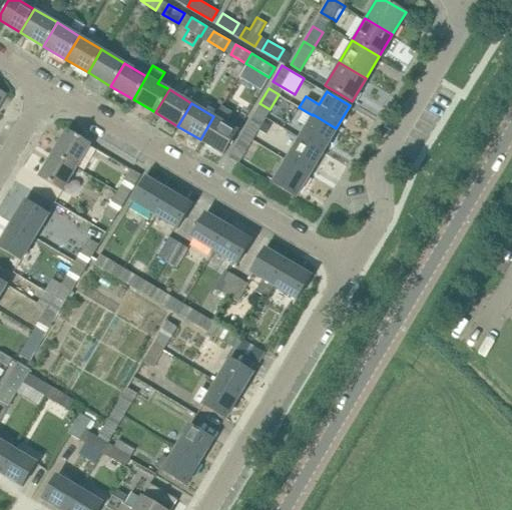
[(200,139),(222,152),(236,130),(223,122),(230,111),(220,105),(213,116),(200,139)]
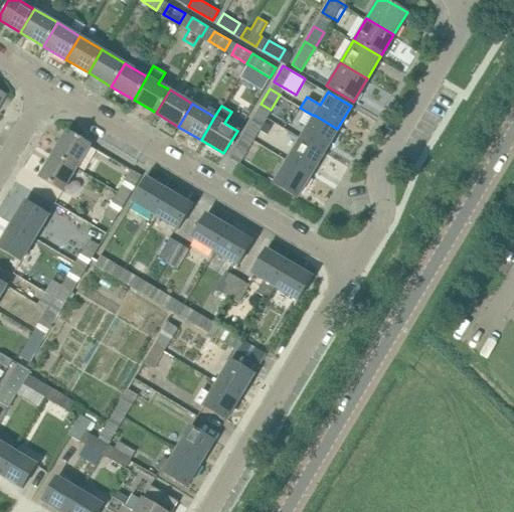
[(266,117),(255,111),(246,127),(257,133),(266,117)]
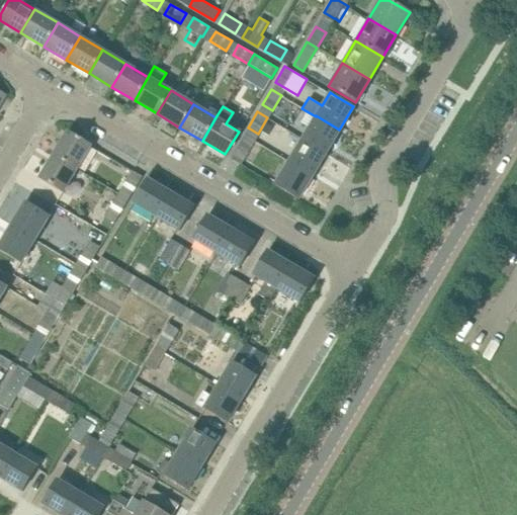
[(326,152),(339,130),(316,115),(316,116),(303,139),(326,152)]
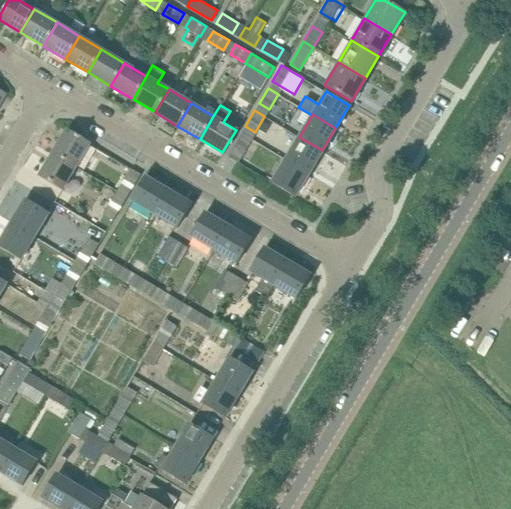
[(76,166),(79,160),(89,143),(66,129),(53,152),(76,166)]
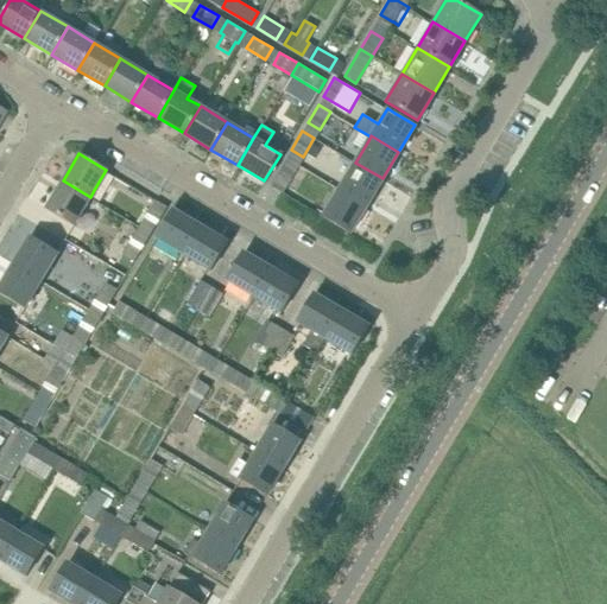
[(298,165),(286,158),(274,177),(286,184),(298,165)]
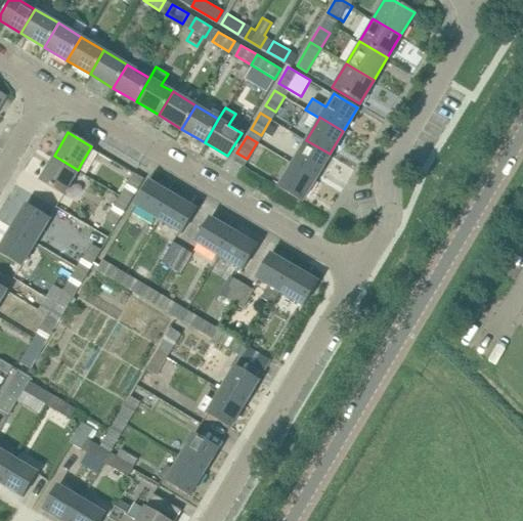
[(315,177),(330,154),(306,140),(292,163),(315,177)]
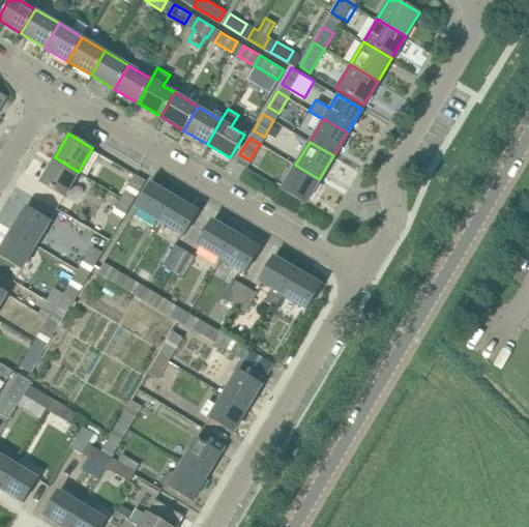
[(64,196),(79,172),(55,157),(40,181),(64,196)]
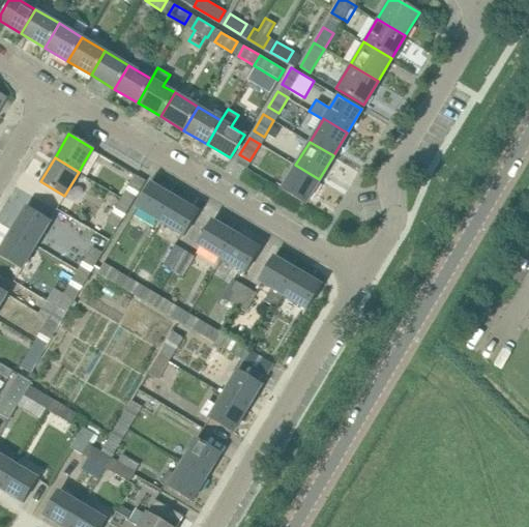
[(305,203),(319,179),(295,165),(282,188),(305,203)]
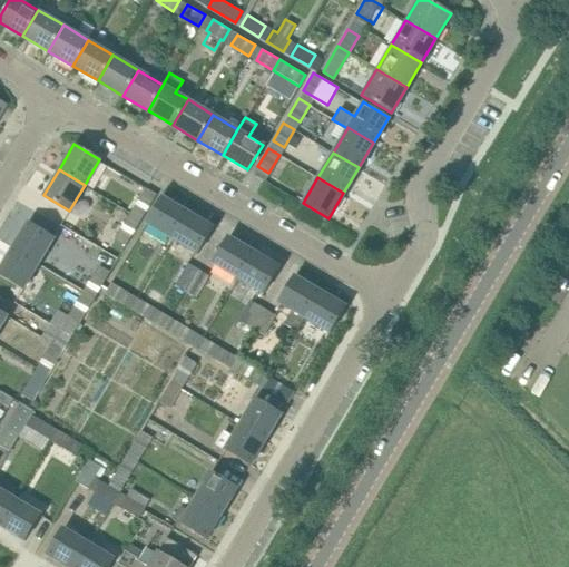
[(151,201),(140,194),(129,212),(140,218),(151,201)]
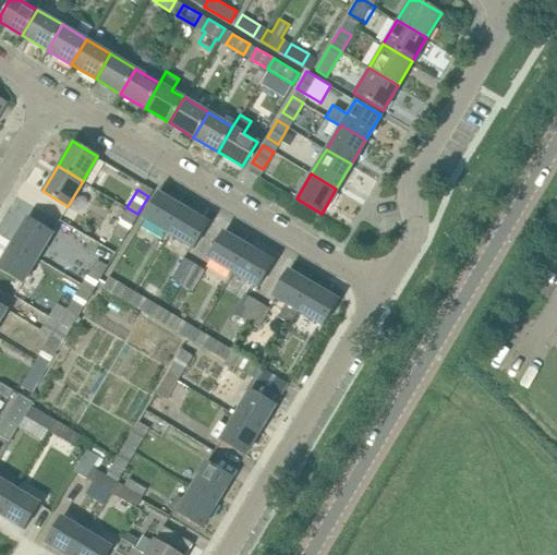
[(167,233),(183,207),(158,192),(143,218),(167,233)]
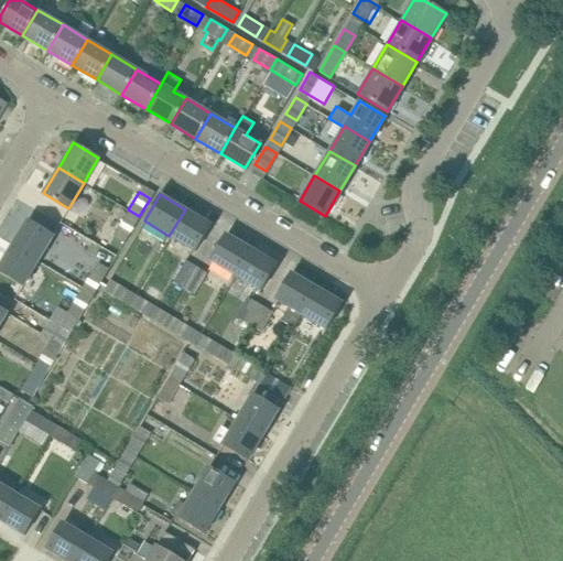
[(194,250),(198,244),(209,224),(185,209),(169,236),(194,250)]
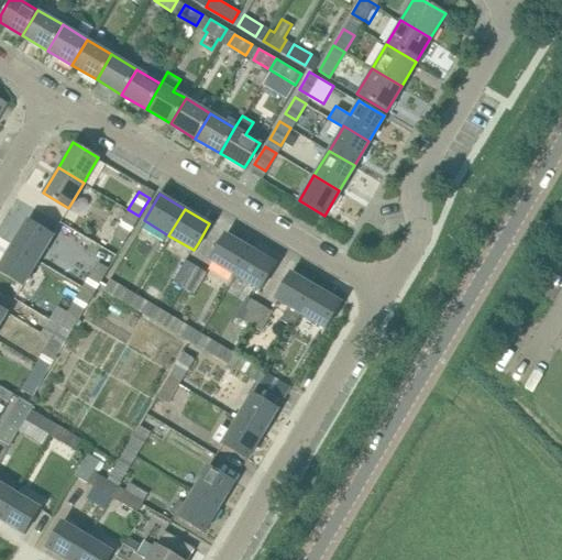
[(134,223),(123,217),(112,234),(123,241),(134,223)]
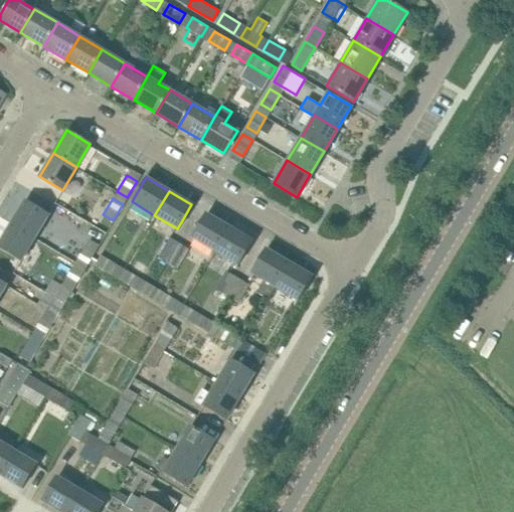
[(34,237),(48,214),(25,200),(11,223),(34,237)]
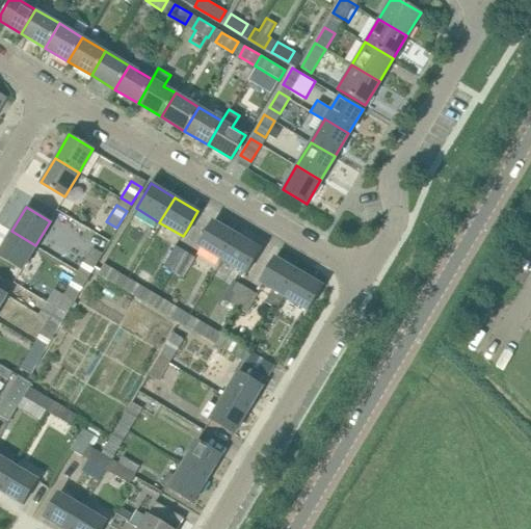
[(221,259),(236,234),(212,220),(197,244),(221,259)]
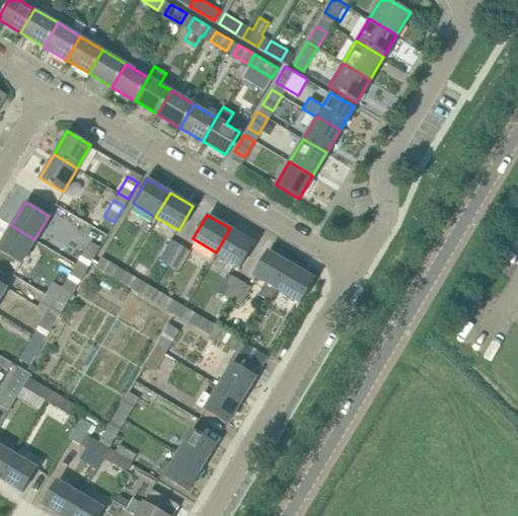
[(0,249),(21,263),(34,239),(11,225),(0,242),(0,249)]
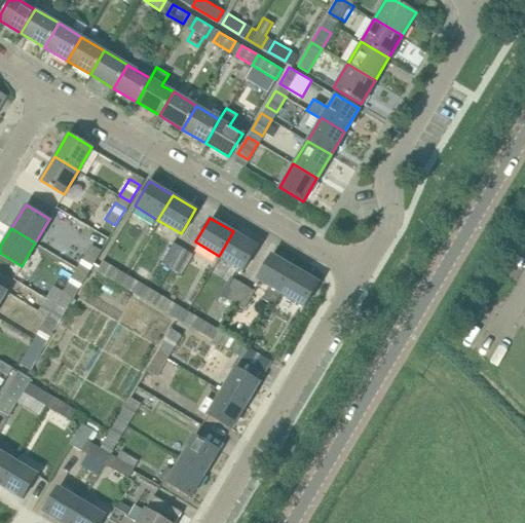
[(242,270),(247,263),(257,246),(233,231),(219,256),(230,262),(227,269),(235,273),(238,267),(242,270)]
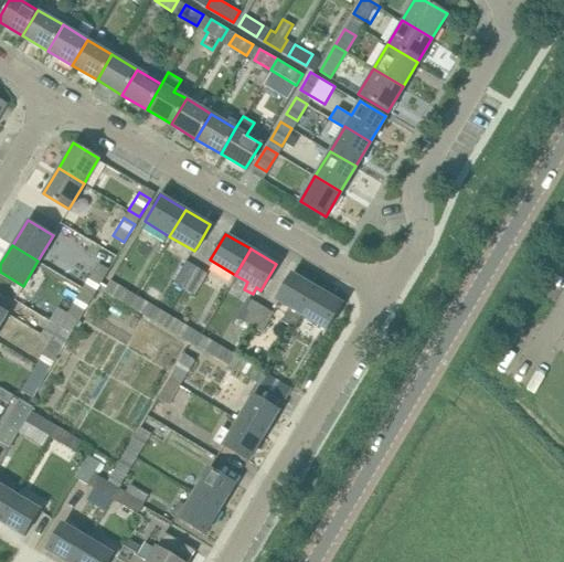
[(183,287),(197,266),(185,260),(172,281),(183,287)]
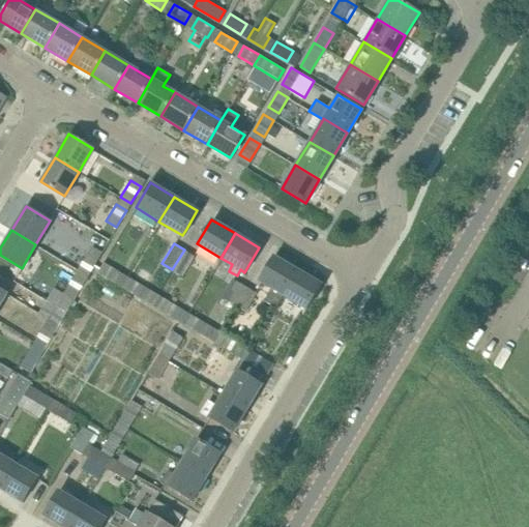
[(181,275),(195,255),(184,250),(172,269),(181,275)]
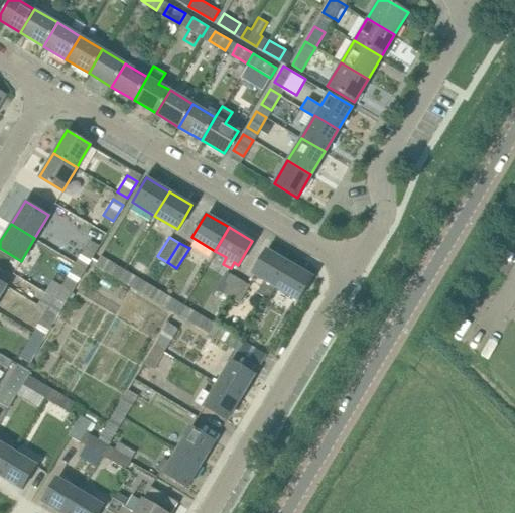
[(95,252),(85,246),(75,262),(85,268),(95,252)]
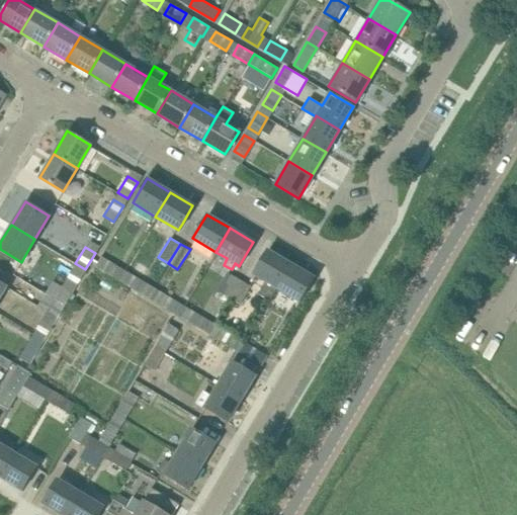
[(269,299),(276,287),(290,264),(267,250),(253,273),(265,280),(258,292),(269,299)]
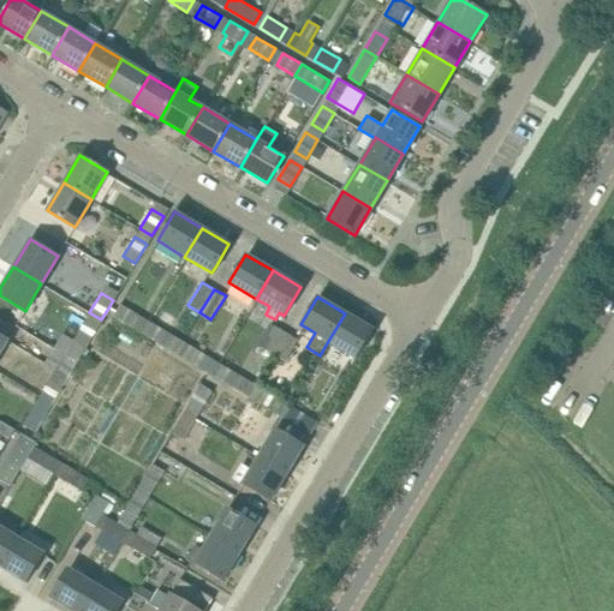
[(131,327),(139,315),(120,303),(112,316),(131,327)]
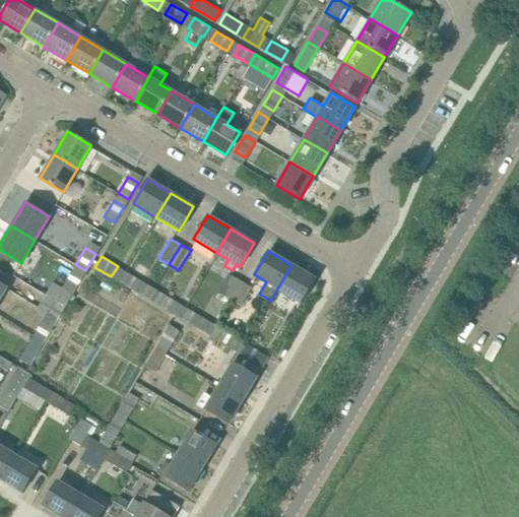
[(301,302),(314,278),(292,265),(277,288),(301,302)]
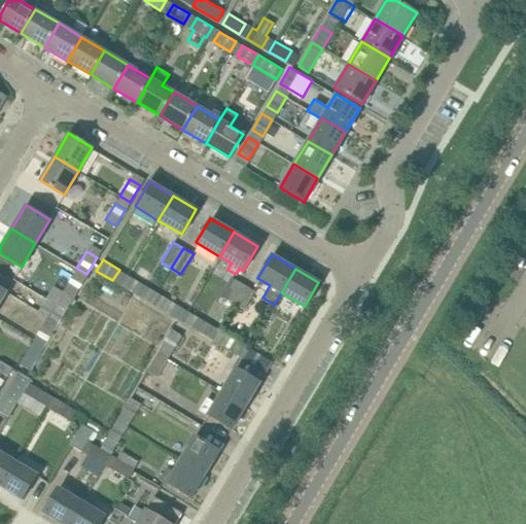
[(150,303),(156,291),(126,274),(119,284),(150,303)]
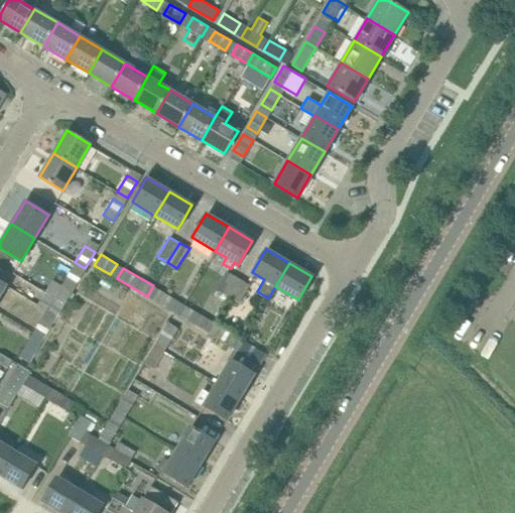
[(81,275),(71,269),(61,284),(51,279),(44,291),(65,303),(81,275)]
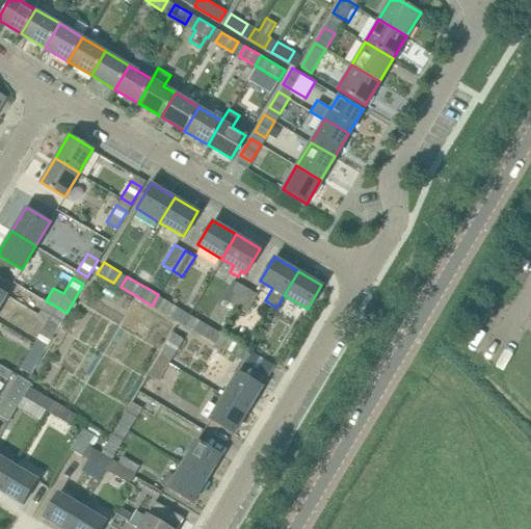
[(236,306),(246,287),(237,281),(226,299),(236,306)]
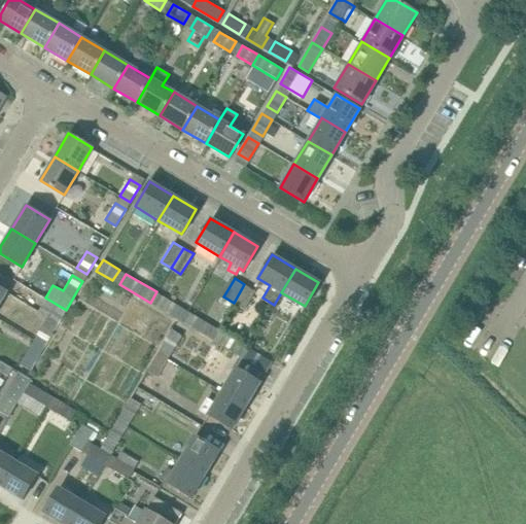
[(244,308),(254,290),(244,284),(234,303),(244,308)]
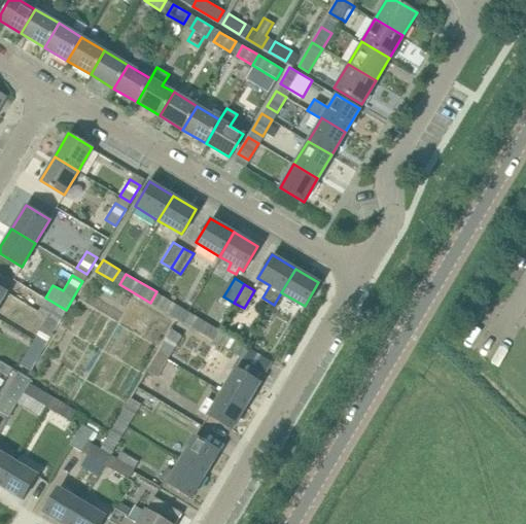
[(180,306),(156,291),(150,303),(174,317),(180,306)]
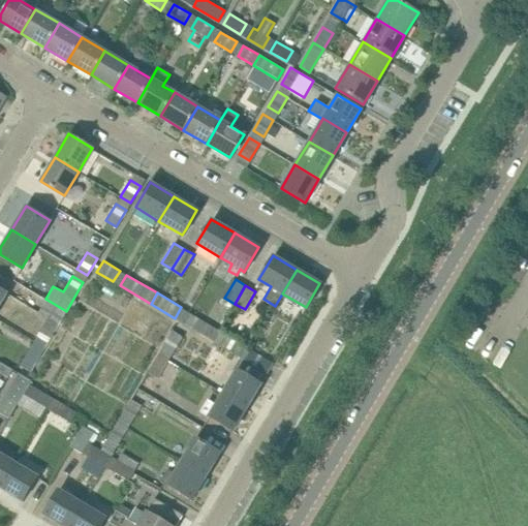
[(44,347),(66,311),(45,299),(38,311),(48,317),(33,340),(44,347)]
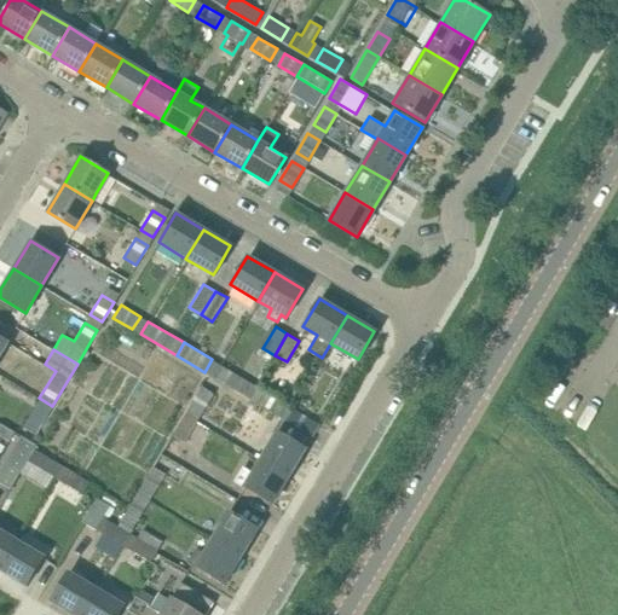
[(249,399),(256,386),(220,364),(213,377),(249,399)]
